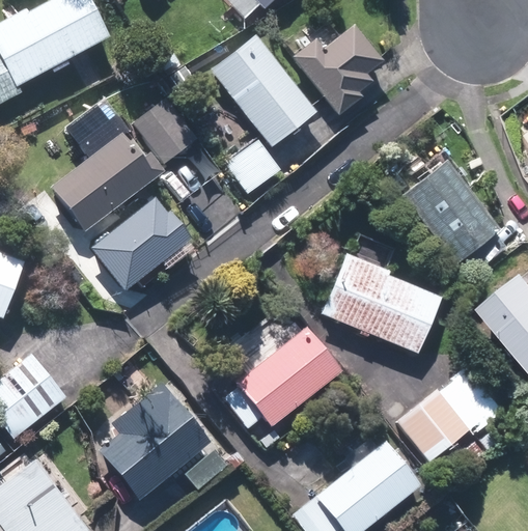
[(0,102),(21,90),(18,84),(50,66),(52,72),(67,63),(65,58),(107,35),(86,0),(47,0),(25,12),(23,8),(0,21),(0,102)]
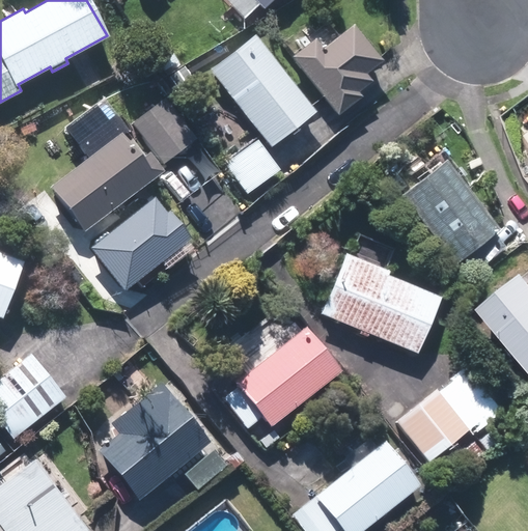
[(230,0),(247,17),(260,3),(265,8),(273,0),(230,0)]
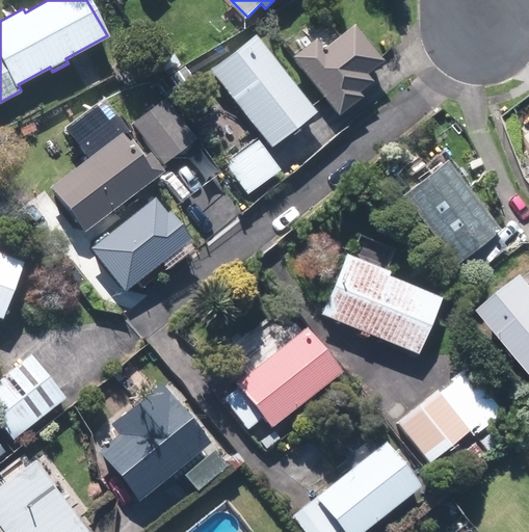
[(325,48),(318,37),(295,56),(343,113),(365,95),(361,90),(374,79),(367,72),(385,58),(355,23),(325,48)]
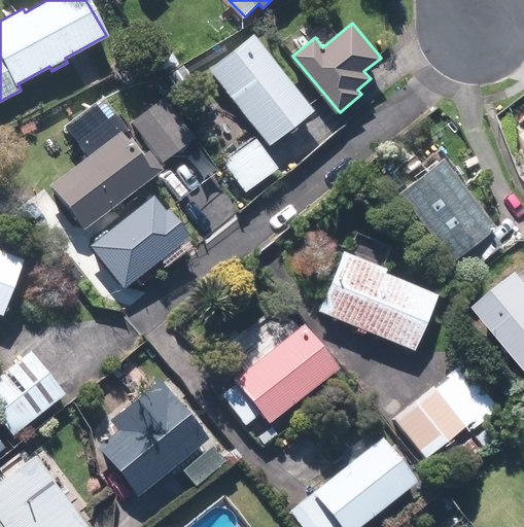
[(210,70),(270,146),(314,111),(253,34),(210,70)]
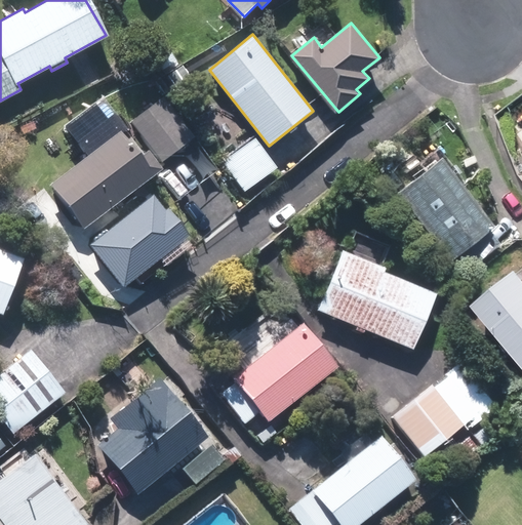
[(139,70),(146,77),(154,72),(148,64),(139,70)]
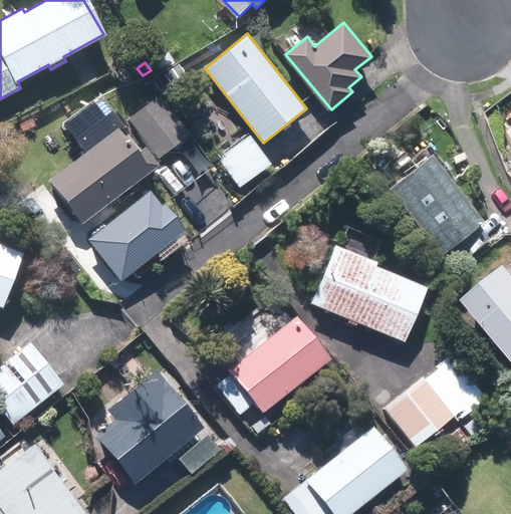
[(166,74),(179,92),(192,83),(180,65),(166,74)]
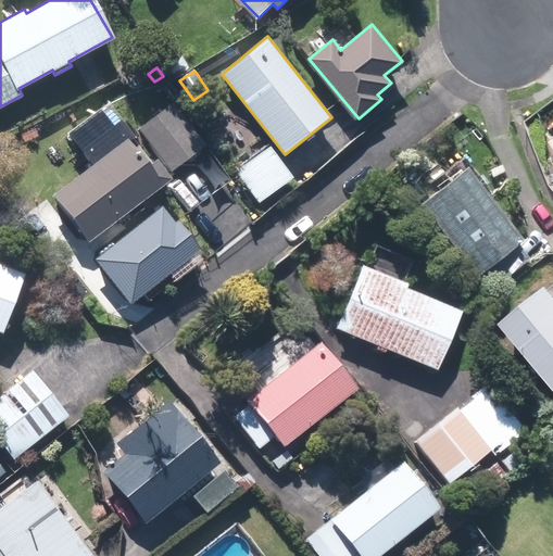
[(139,128),(173,173),(206,147),(173,103),(139,128)]
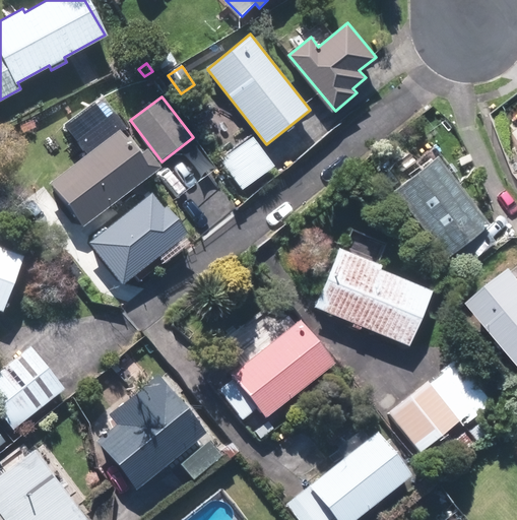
[(49,183),(83,226),(158,168),(143,149),(135,156),(116,130),(49,183)]
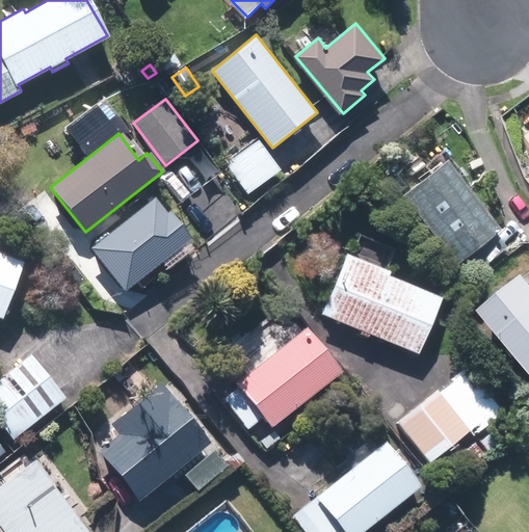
[(228,162),(252,193),(283,169),(259,138),(228,162)]
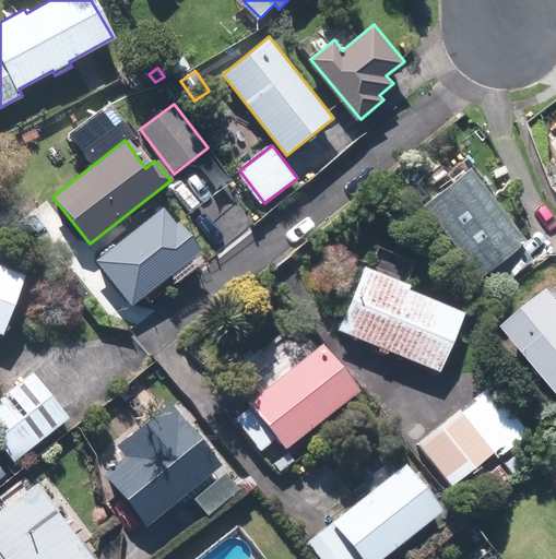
[(485,273),(497,288),(534,259),(522,244),(527,239),(470,168),(423,204),(480,277),(485,273)]
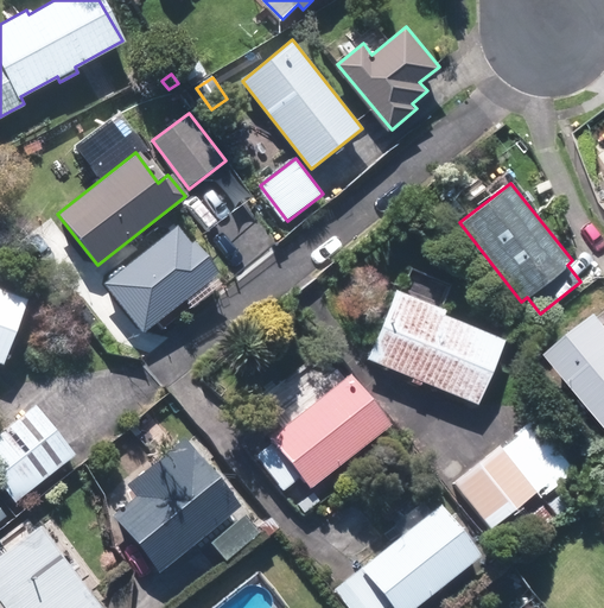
[(109,284),(147,331),(222,272),(184,225),(109,284)]
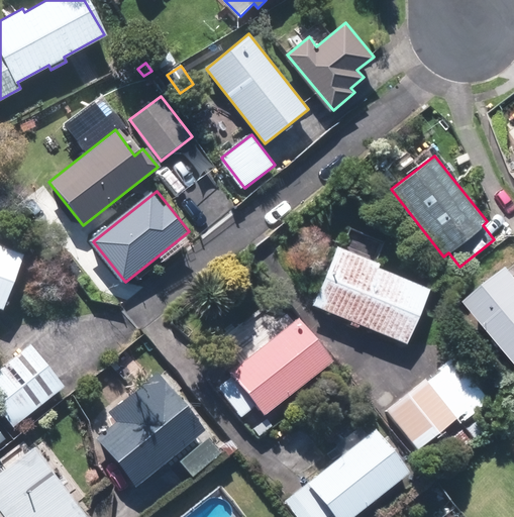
[(0,307),(3,308),(22,253),(0,245),(0,307)]
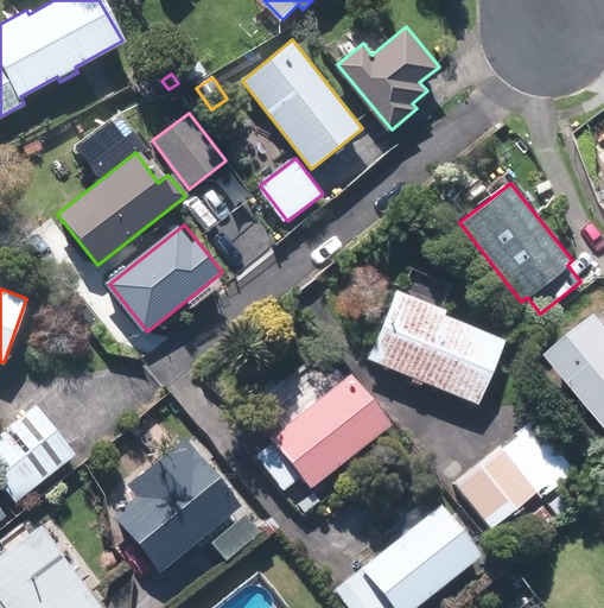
[(368,359),(478,404),(504,340),(442,314),(443,309),(396,290),(368,359)]
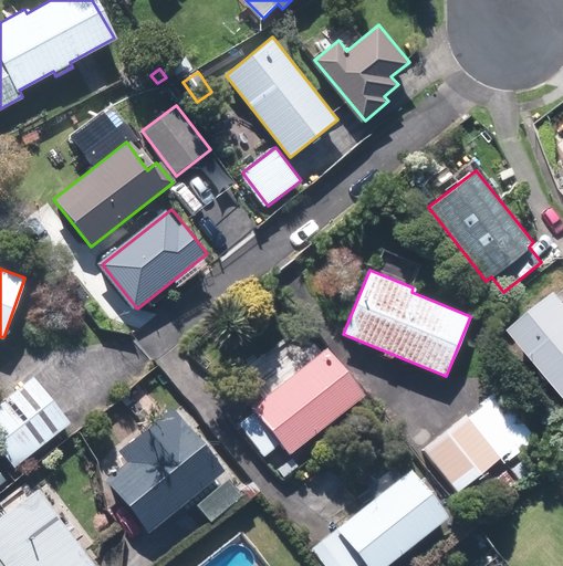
[(512,327),(562,390),(562,291),(561,289),(512,327)]
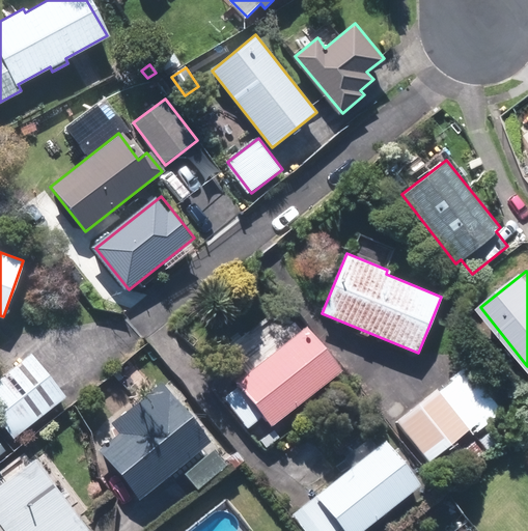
[(217,403),(241,434),(255,422),(262,431),(331,376),(295,333),(227,389),(230,392),(217,403)]
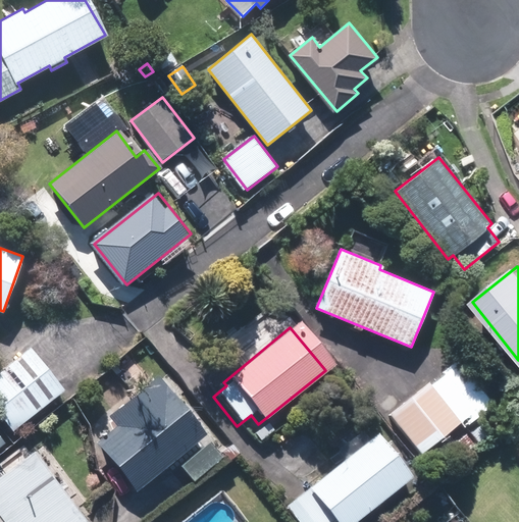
[(0,372),(0,413),(14,431),(65,390),(31,348),(0,372)]
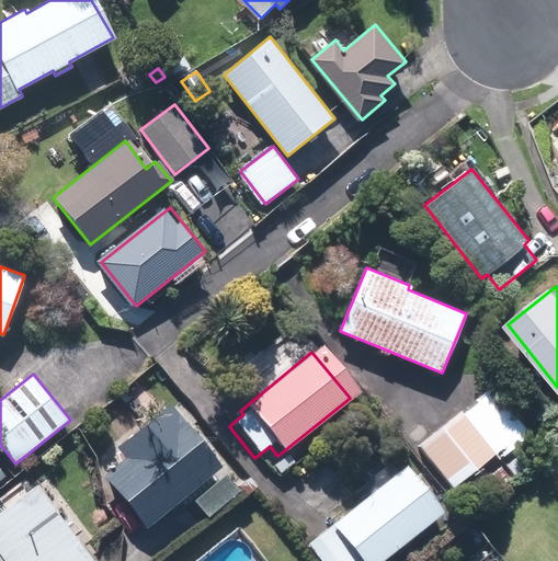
[(419,445),(454,488),(496,455),(500,460),(532,436),(491,386),(419,445)]
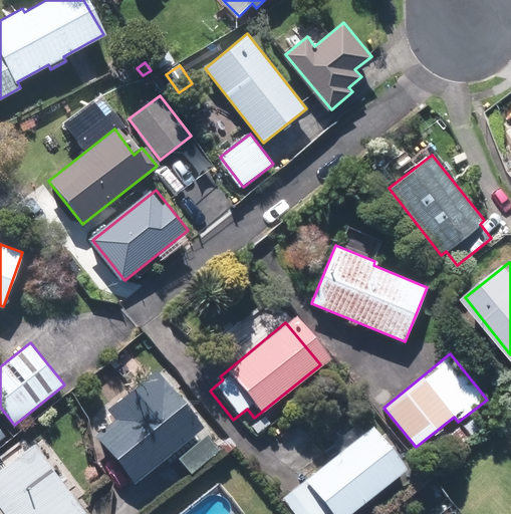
[(97,433),(137,481),(203,427),(157,368),(109,407),(117,417),(97,433)]
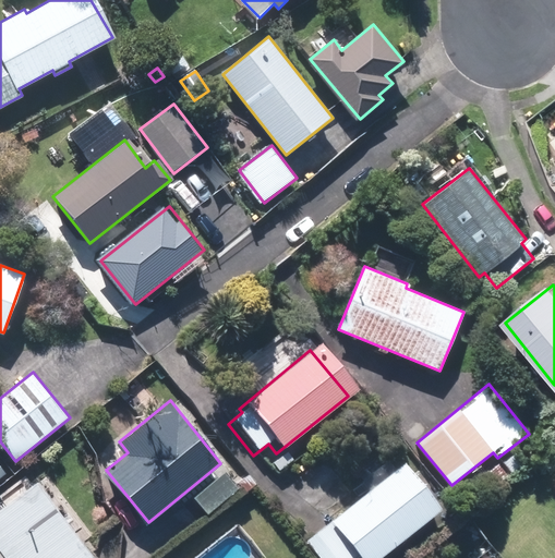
[(502,464),(509,474),(522,464),(514,455),(502,464)]
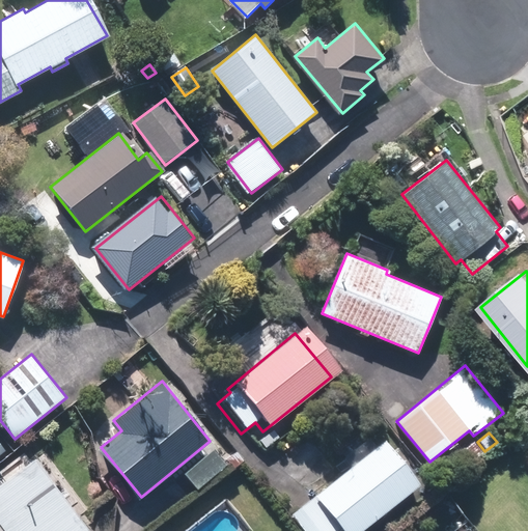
[(447,463),(456,474),(482,452),(473,441),(447,463)]
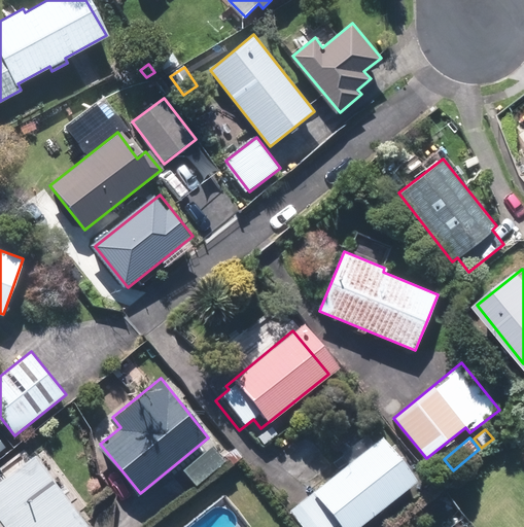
[(343,468),(307,497),(330,526),(357,526),(410,485),(375,442),(369,447),(361,438),(337,459),(343,468)]
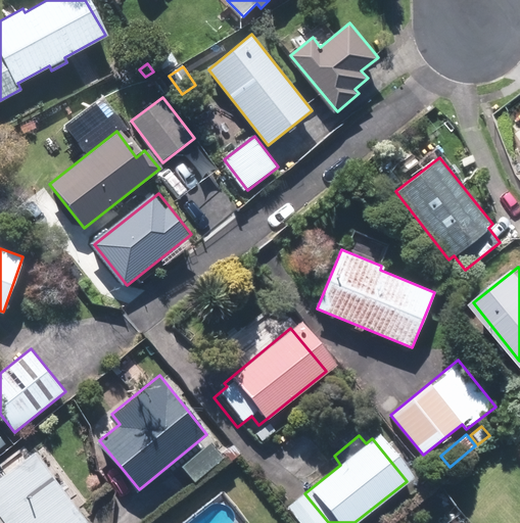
[(183,466),(196,480),(224,457),(213,441),(183,466)]
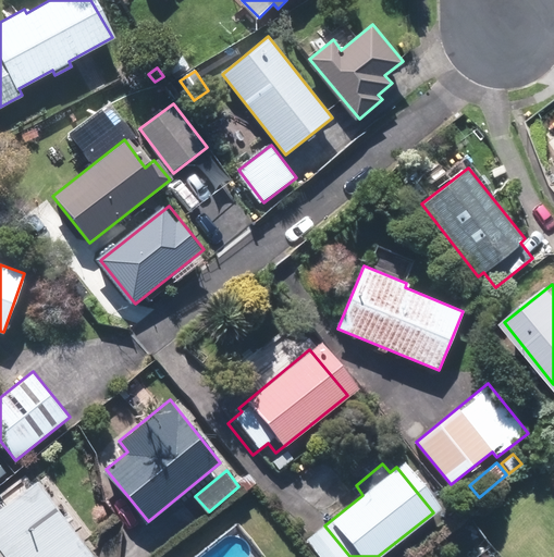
[(238,482),(245,492),(256,483),(248,474),(238,482)]
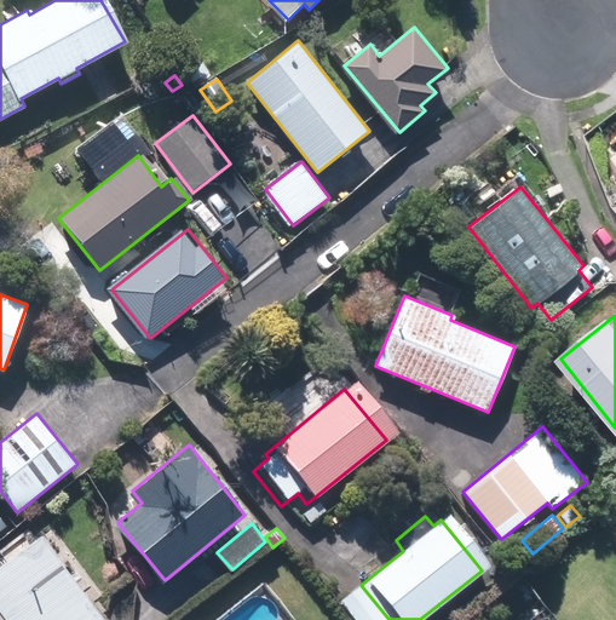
[(107,619),(42,534),(0,564),(0,619),(107,619)]
